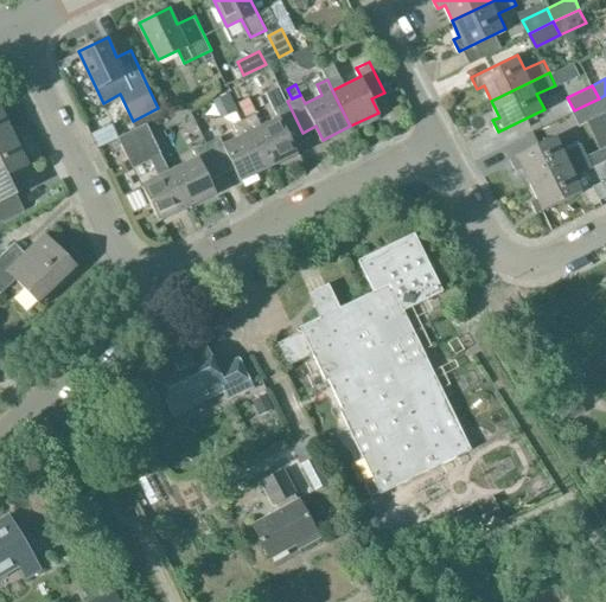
[(249,96),(240,101),(247,116),(256,111),(249,96)]
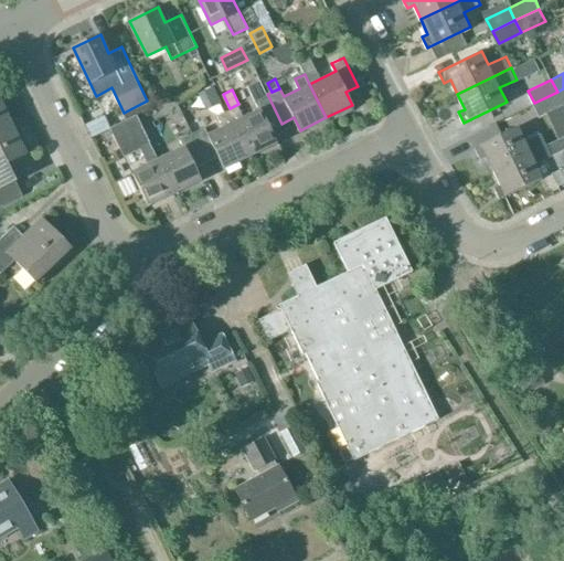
[(557,92),(534,103),(540,116),(563,105),(557,92)]
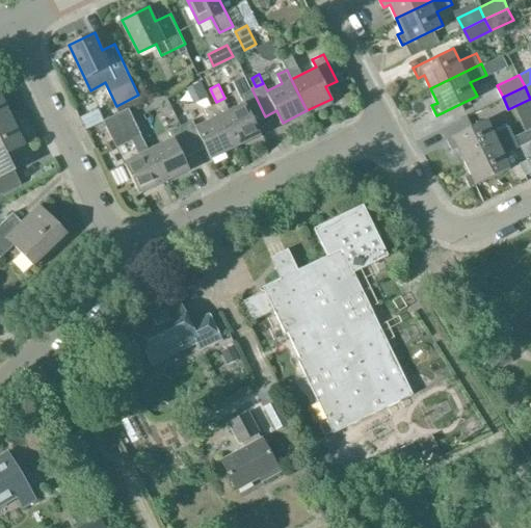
[(215,103),(236,146),(260,134),(255,122),(265,116),(251,88),(240,95),(244,102),(229,109),(223,99),(215,103)]
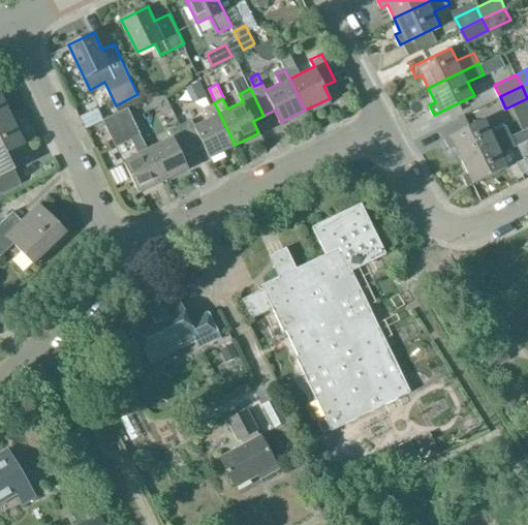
[(0,122),(11,117),(0,93),(0,122)]
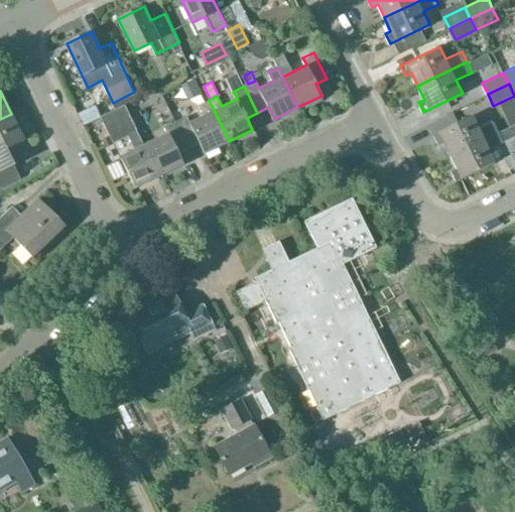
[(200,141),(205,152),(229,141),(209,100),(197,106),(202,116),(189,122),(181,107),(171,112),(175,119),(188,146),(200,141)]
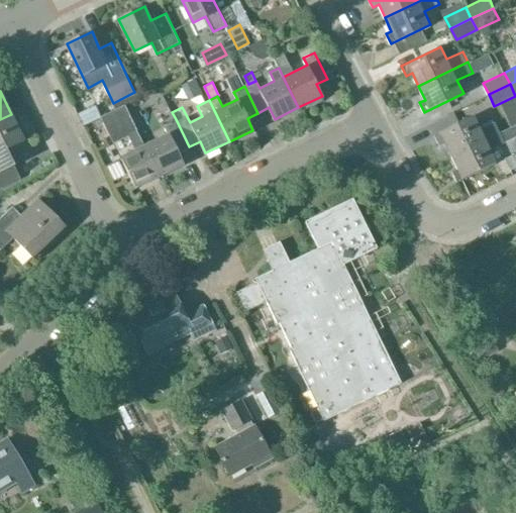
[(128,134),(135,148),(121,156),(136,187),(160,175),(144,144),(125,104),(101,115),(114,141),(128,134)]
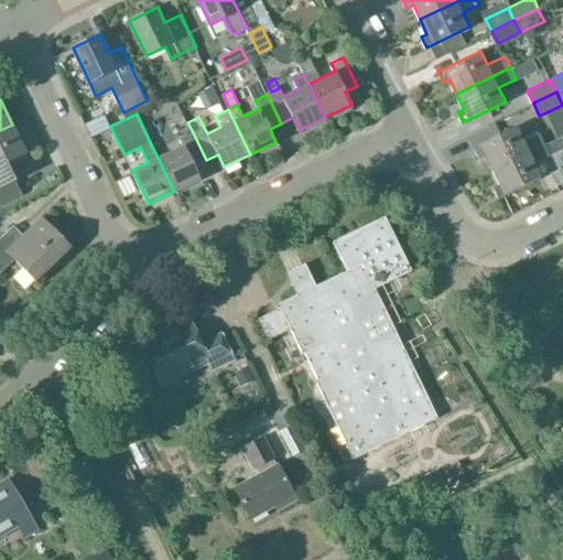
[(17,132),(12,125),(0,130),(0,185),(14,179),(6,162),(25,152),(23,147),(28,144),(20,130),(17,132)]
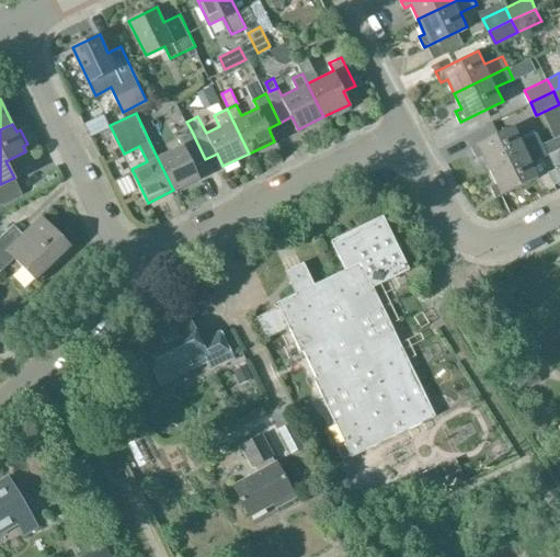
[(521,139),(514,125),(471,146),(477,157),(483,154),(490,168),(549,139),(553,137),(547,126),(539,131),(521,139)]
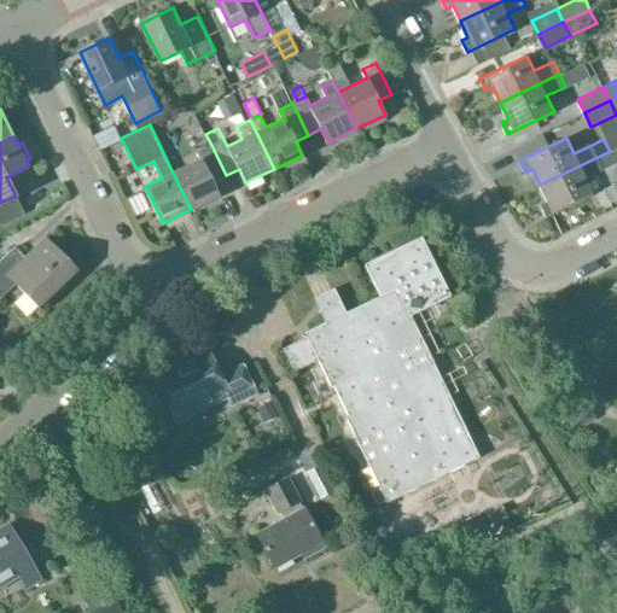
[(173,173),(191,209),(220,196),(213,181),(226,175),(210,142),(196,150),(201,158),(173,173)]
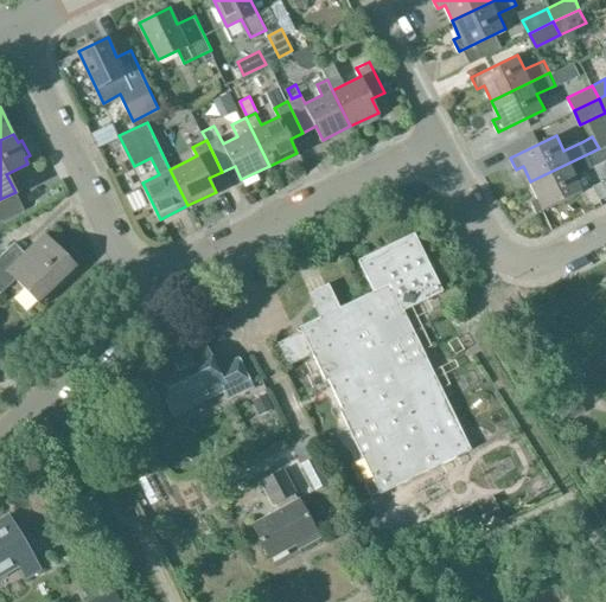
[(531,202),(536,212),(582,190),(576,175),(595,166),(595,165),(605,159),(605,149),(604,146),(599,148),(594,151),(530,181),(538,198),(531,202)]
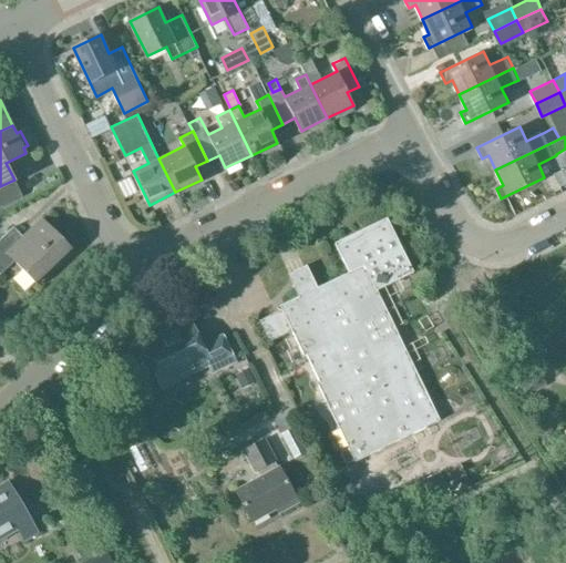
[(441,419),(409,351),(378,287),(413,270),(388,217),(336,242),(349,270),(317,286),(311,274),(294,283),(299,295),(280,304),(283,308),(260,318),(269,339),(292,328),(305,355),(307,352),(321,379),(318,380),(357,460),(441,419)]
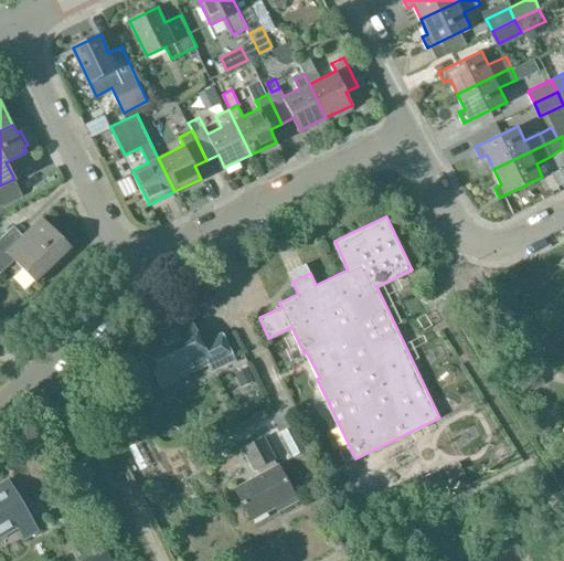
[(16,260),(36,281),(72,247),(43,218),(25,235),(14,223),(0,236),(0,273),(1,274),(16,260)]
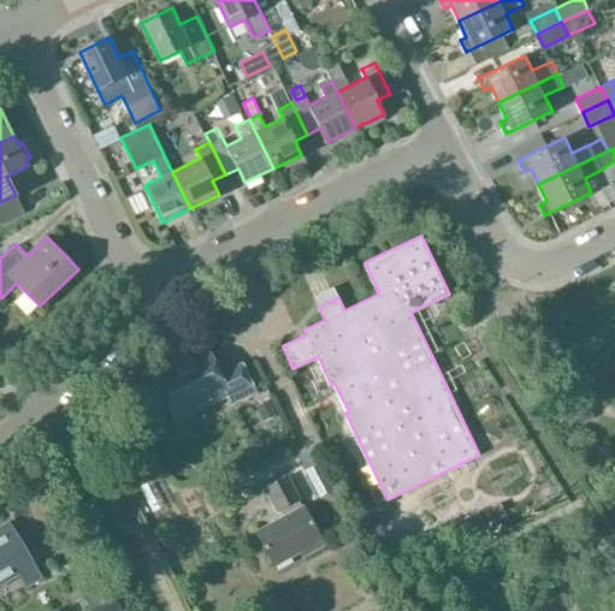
[(207,349),(155,374),(177,416),(228,391),(232,399),(255,389),(242,362),(219,373),(207,349)]
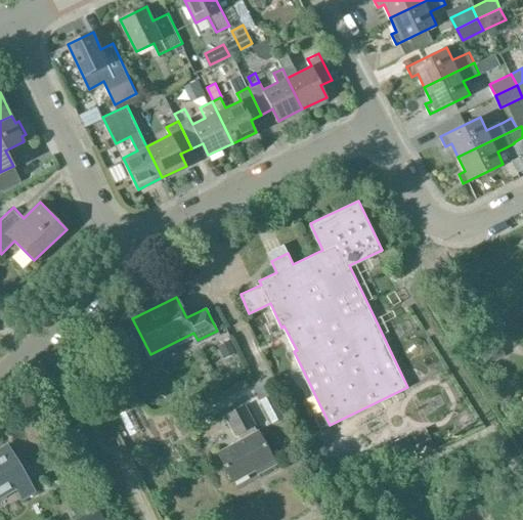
[(284,415),(272,395),(261,401),(272,422),(284,415)]
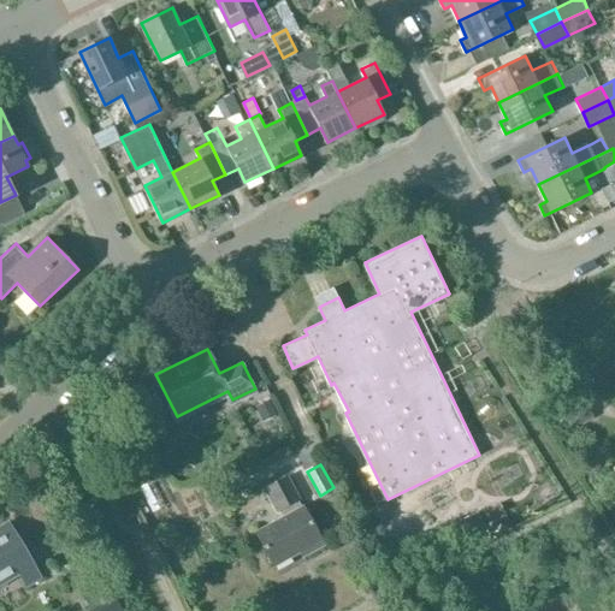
[(279,506),(285,517),(258,532),(273,563),(302,547),(305,553),(324,543),(303,506),(301,508),(296,498),(299,497),(287,475),(265,487),(276,509),(279,506)]
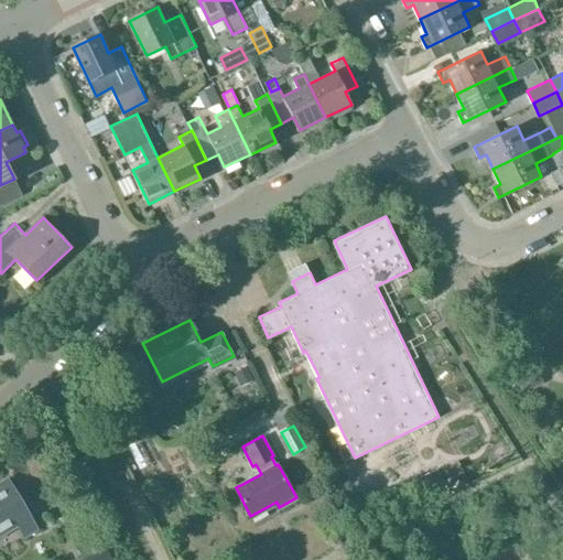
[(465,471),(458,458),(443,466),(448,478),(465,471)]
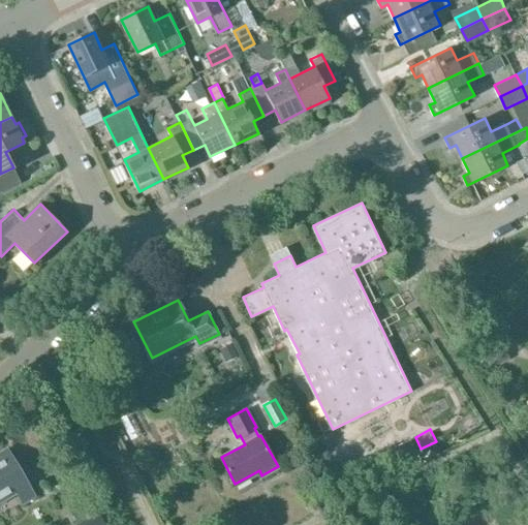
[(411,439),(396,445),(400,456),(415,450),(411,439)]
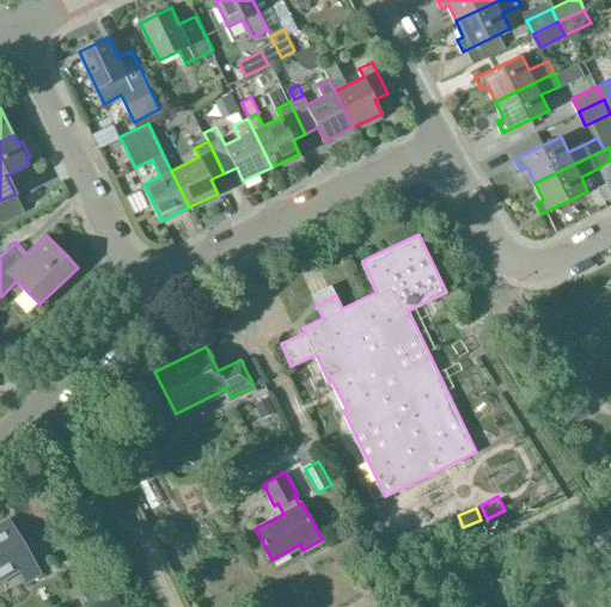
[(0,578),(19,566),(28,581),(43,571),(11,517),(0,523),(0,578)]
